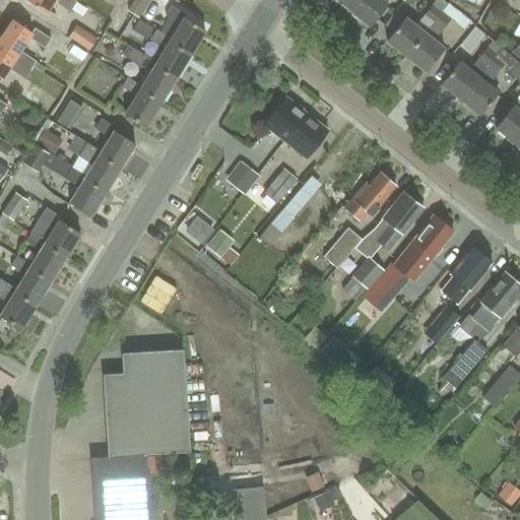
[(69,11),(73,5),(76,0),(28,0),(46,11),(53,0),(58,0),(56,3),(69,11)]
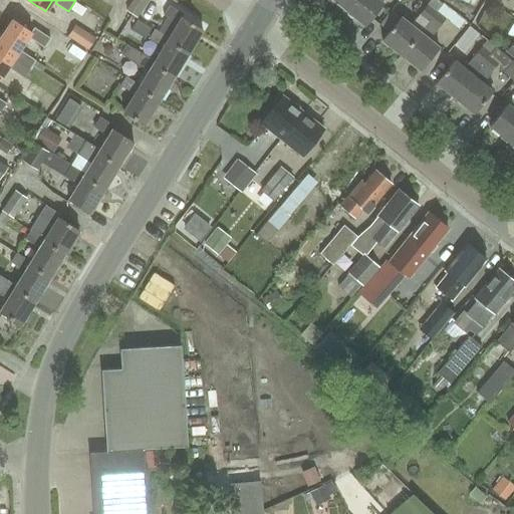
[(138,18),(149,0),(134,0),(126,11),(138,18)]
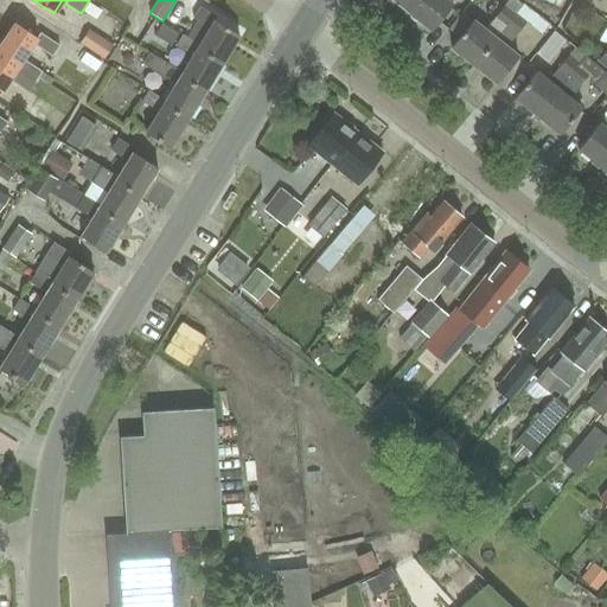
[(391,0),(408,13),(417,0),(391,0)]
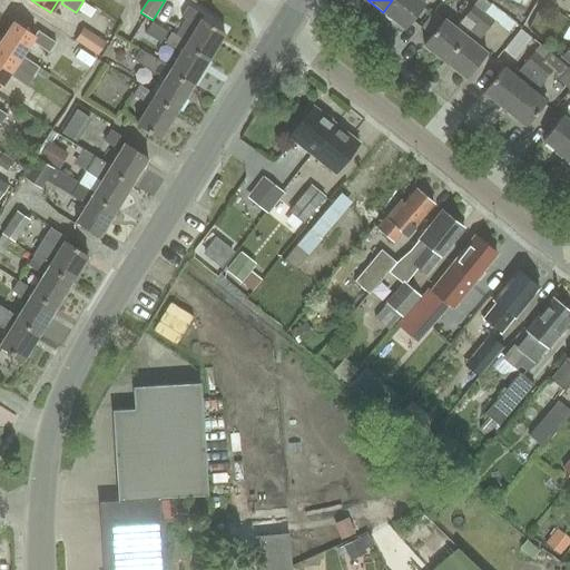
[(425,5),(419,0),(392,0),(383,12),(405,30),(425,5)]
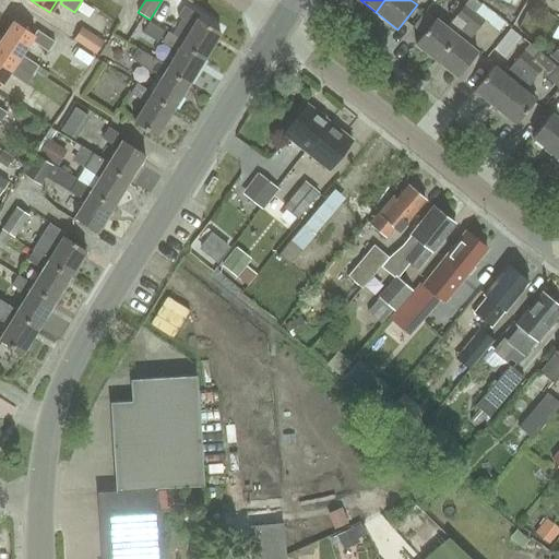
[(474,0),(470,0),(456,16),(466,25),(476,12),(482,6),(474,0)]
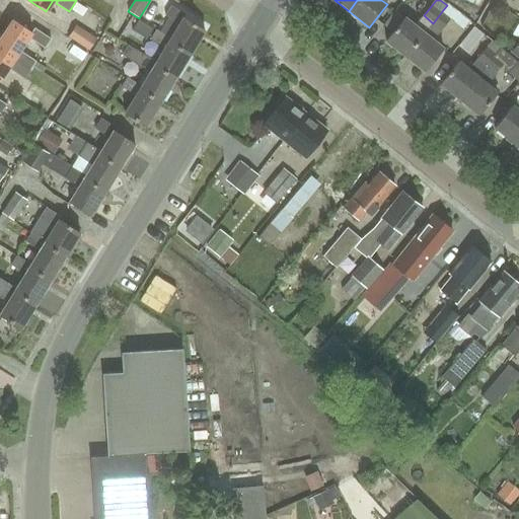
[(82,17),(87,9),(77,3),(72,10),(82,17)]
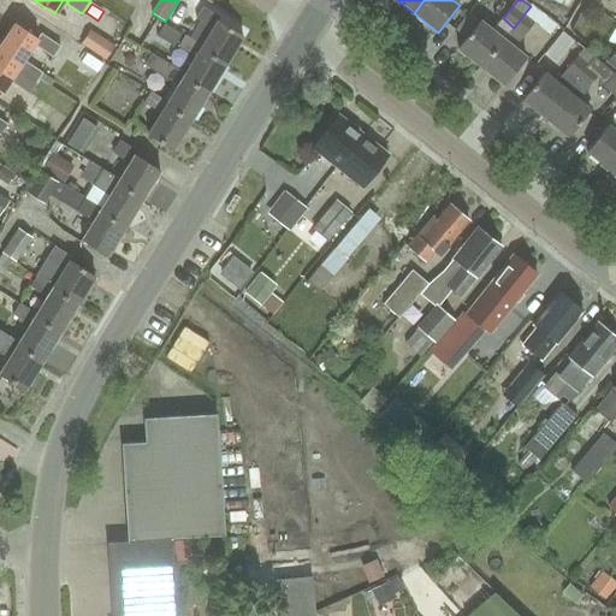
[(226,63),(243,34),(217,18),(219,16),(202,5),(195,17),(212,27),(201,43),(200,46),(226,63)]
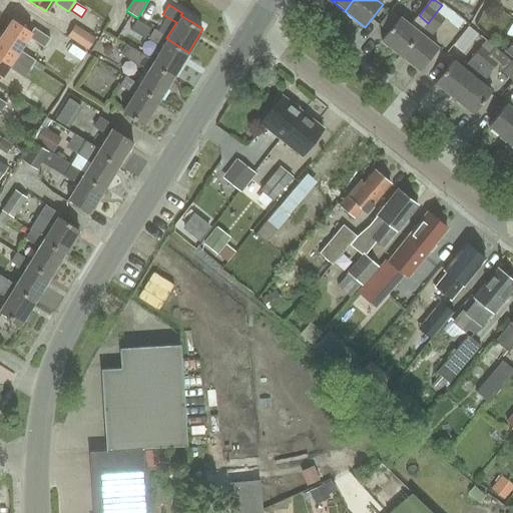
[(437,11),(428,23),(437,30),(446,19),(452,12),(442,4),(442,5),(437,11)]
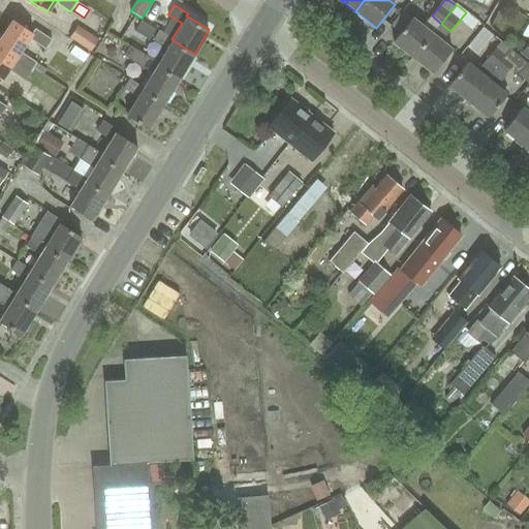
[(412,19),(394,41),(413,58),(441,24),(432,16),(423,27),(412,19)]
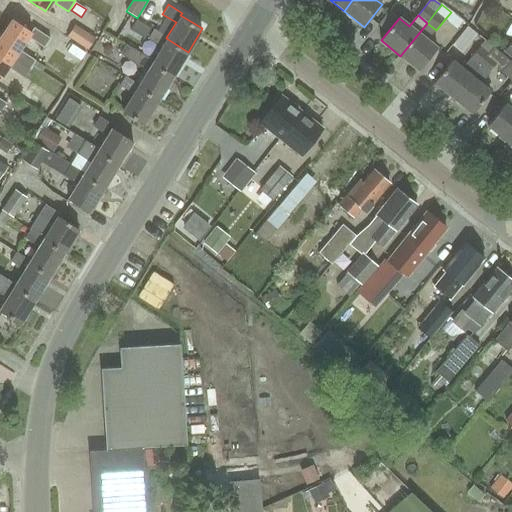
[(13,19),(0,37),(0,40),(17,52),(20,49),(29,36),(44,46),(50,38),(34,27),(31,31),(13,19)]
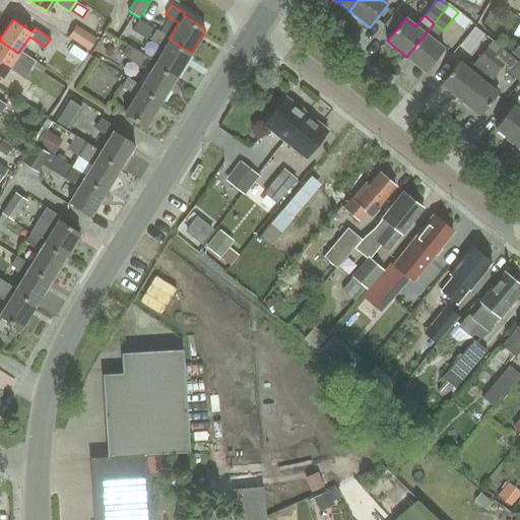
[(153,29),(138,21),(133,30),(147,40),(153,29)]
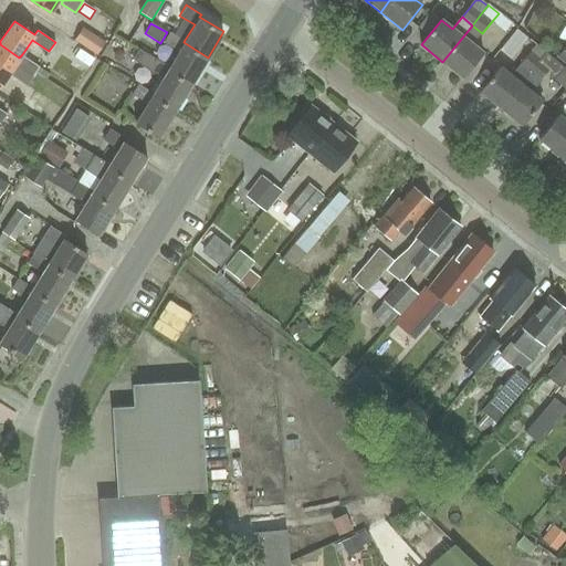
[(472,25),(442,62),(463,79),(483,54),(472,44),(482,33),(472,25)]
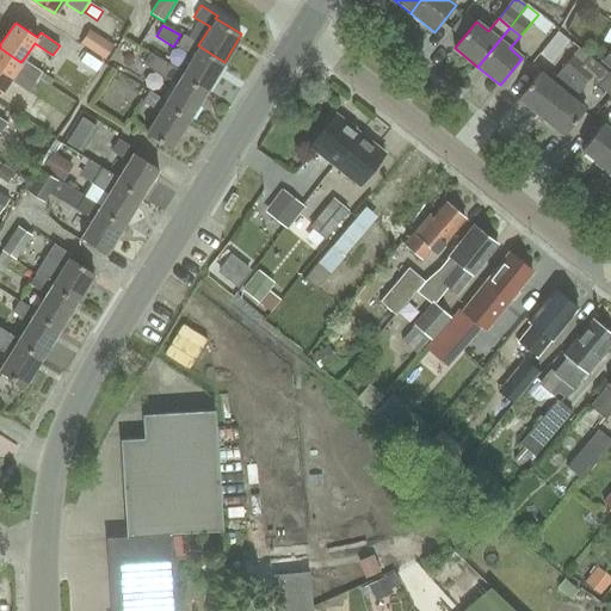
[(81,44),(105,61),(115,47),(91,30),(81,44)]
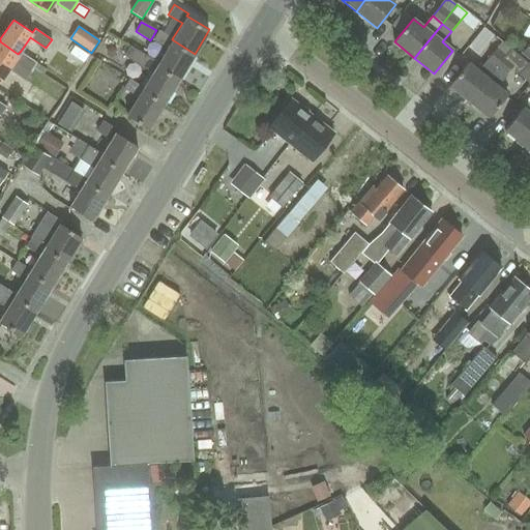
[(172,39),(173,37),(159,29),(153,38),(167,48),(158,62),(156,64),(179,78),(195,54),(172,39)]
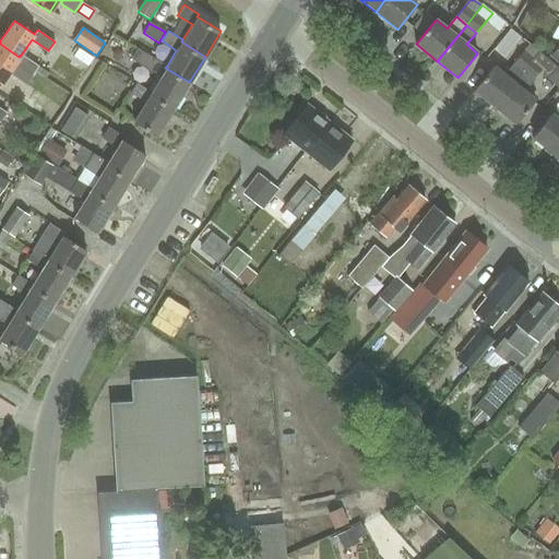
[(492,50),(503,59),(520,38),(509,31),(492,50)]
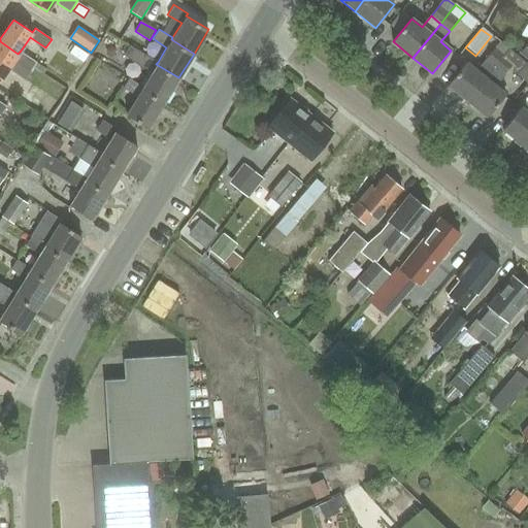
[(36,61),(21,51),(18,54),(0,41),(0,77),(2,78),(8,68),(25,78),(36,61)]
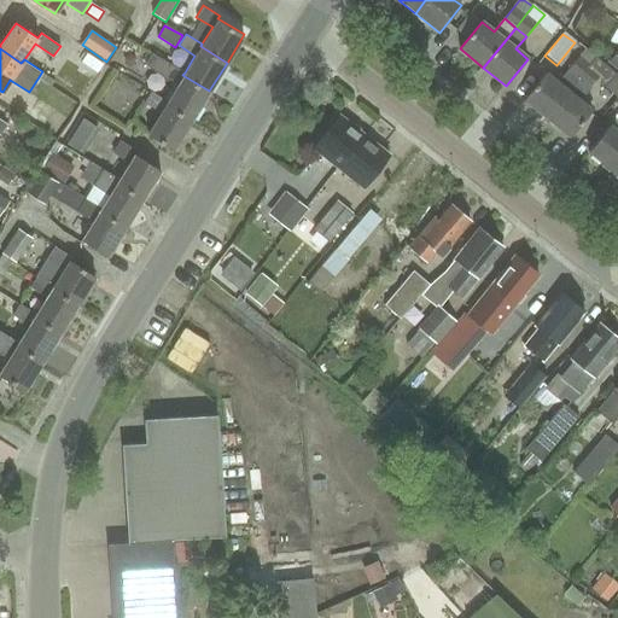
[(586,50),(570,70),(581,79),(596,58),(586,50)]
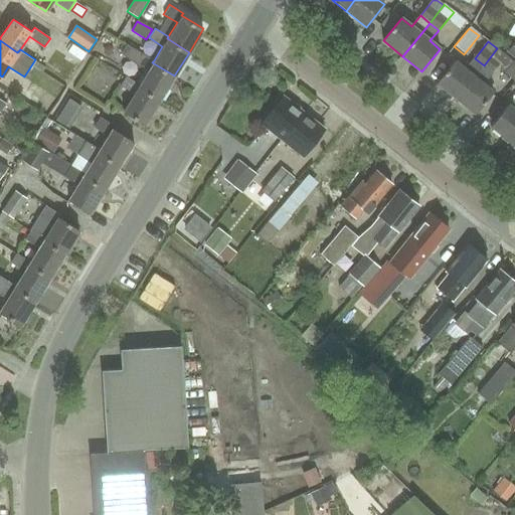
[(514,41),(506,52),(514,58),(514,41)]
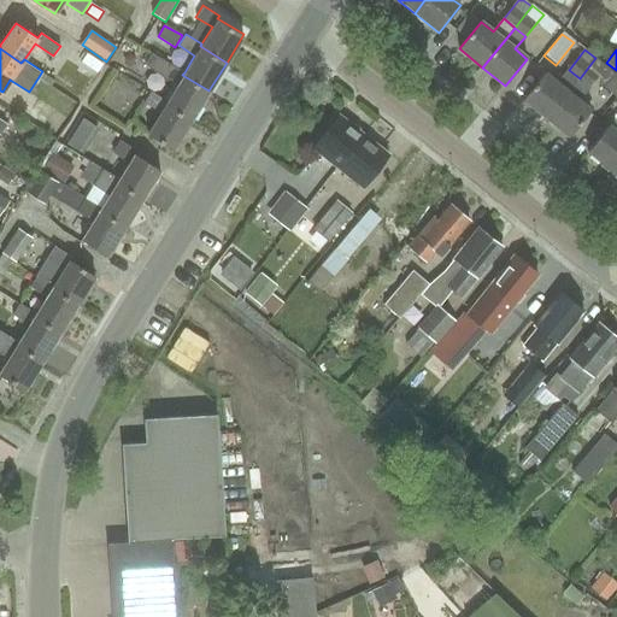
[(184,72),(176,68),(151,52),(145,63),(177,83),(166,100),(165,104),(192,119),(209,90),(182,75),(184,72)]
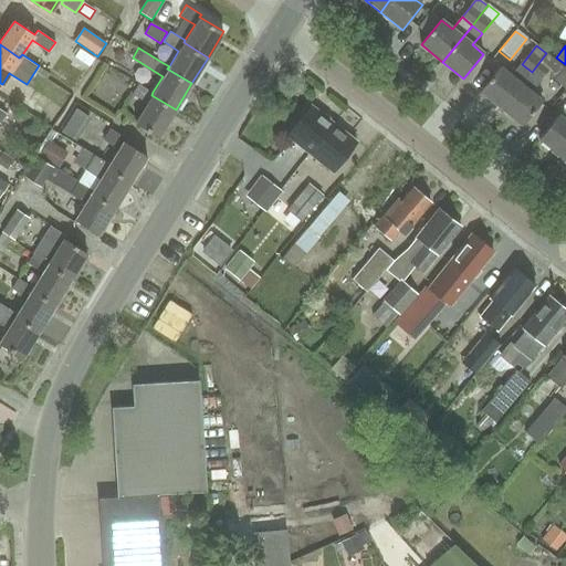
[(546,53),(532,72),(541,80),(546,73),(565,88),(565,87),(565,70),(546,54),(546,53)]
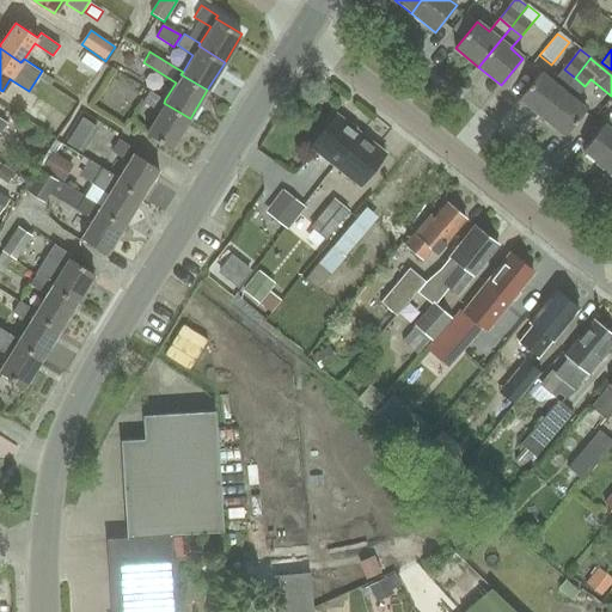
[(540,72),(519,99),(542,118),(575,78),(564,69),(554,83),(540,72)]
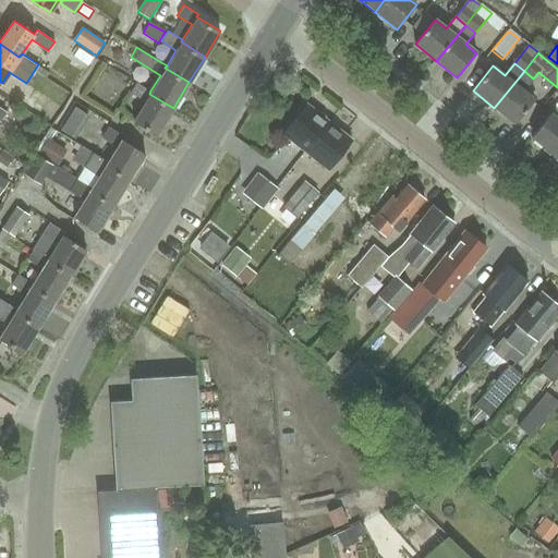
[(524,71),(494,108),(514,124),(534,99),(524,92),(534,80),(533,79),(524,71)]
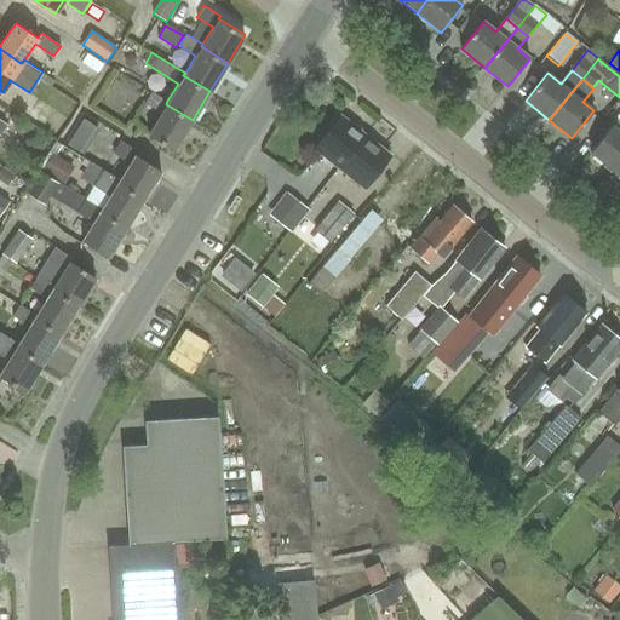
[(166,104),(167,101),(151,91),(144,102),(161,113),(148,133),(174,149),(193,120),(166,104)]
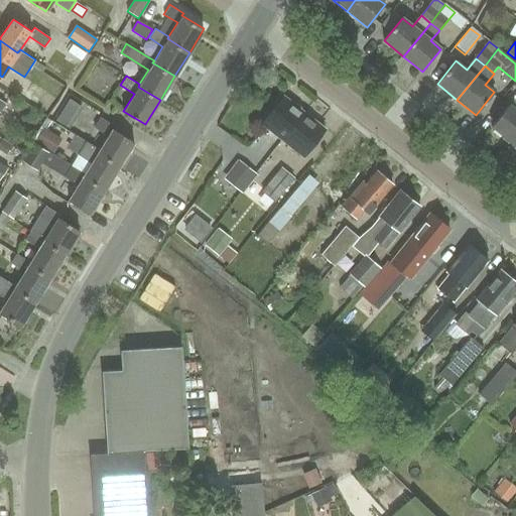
[(34,102),(52,114),(61,99),(44,87),(34,102)]
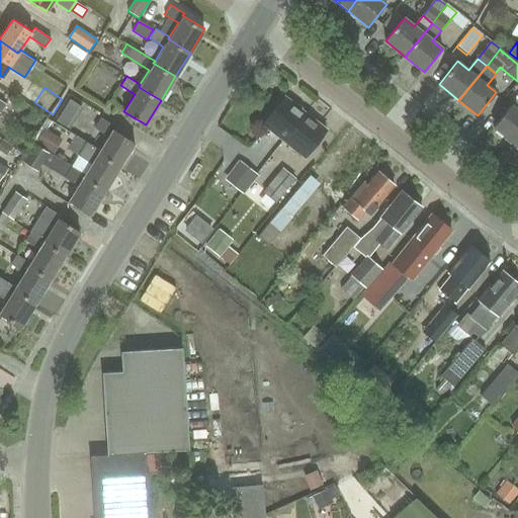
[(62,117),(74,123),(85,103),(73,97),(62,117)]
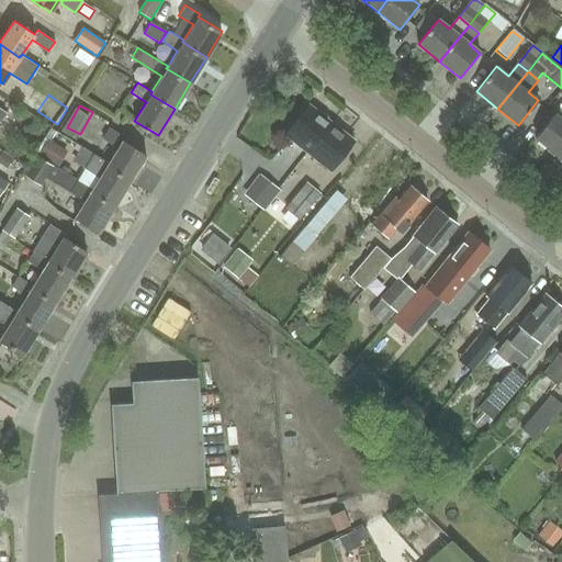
[(308,154),(333,124),(310,105),(285,136),(308,154)]
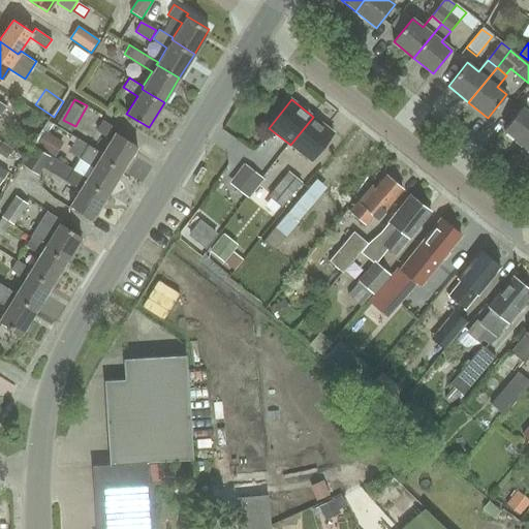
[(528,112),(522,106),(503,130),(523,147),(528,138),(528,112)]
